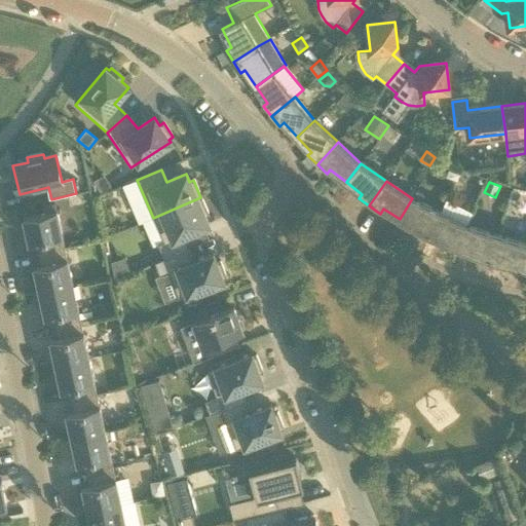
[(209,214),(200,197),(153,218),(163,242),(157,245),(163,258),(188,248),(182,235),(208,224),(204,216),(209,214)]
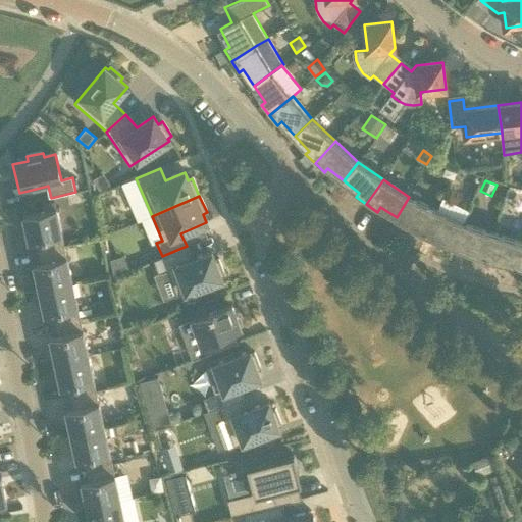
[(423,238),(436,211),(409,197),(397,217),(414,227),(412,232),(423,238)]
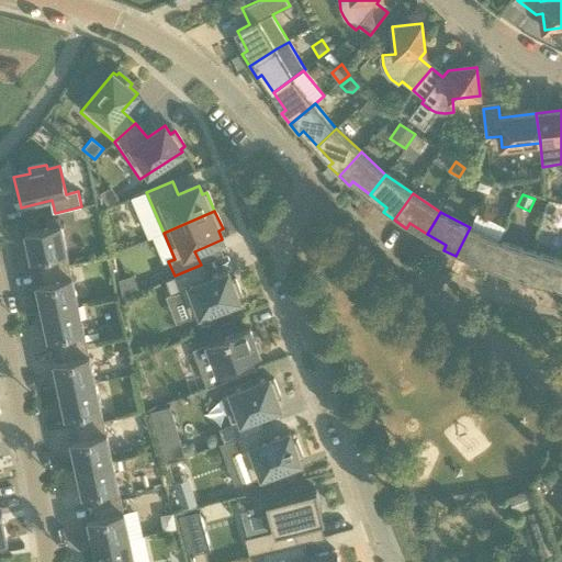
[(42,271),(69,265),(67,251),(62,225),(25,232),(32,259),(38,258),(42,271)]
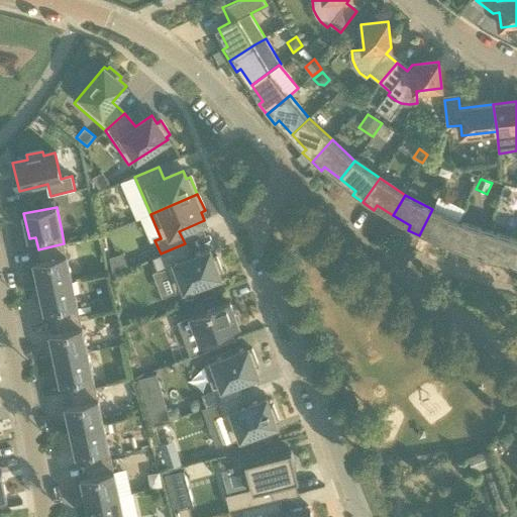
[(451,244),(460,222),(432,209),(419,235),(431,241),(433,236),(451,244)]
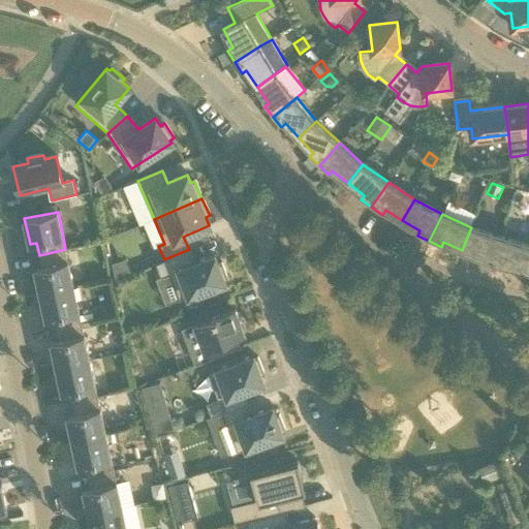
[(491,267),(501,237),(471,227),(462,250),(480,257),(478,262),(491,267)]
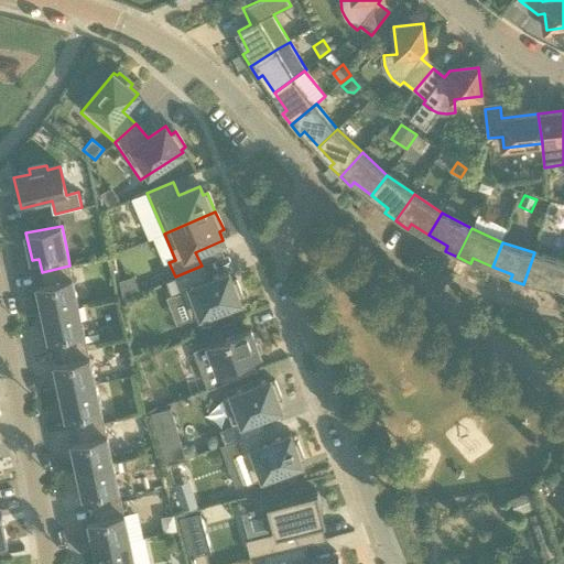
[(560,289),(563,270),(563,262),(534,252),(523,284),(538,289),(539,283),(560,289)]
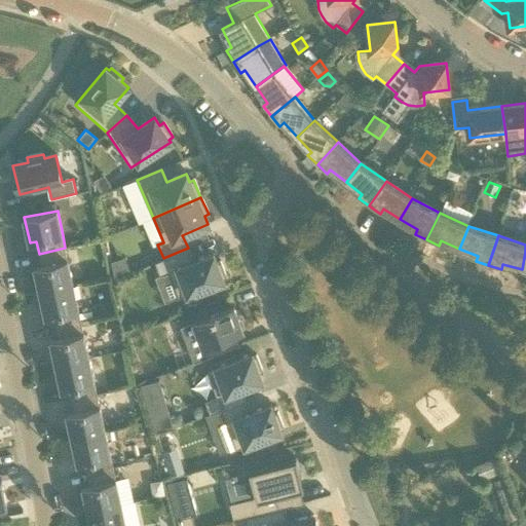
[(40,292),(73,285),(68,260),(65,248),(39,254),(41,265),(35,267),(40,292)]
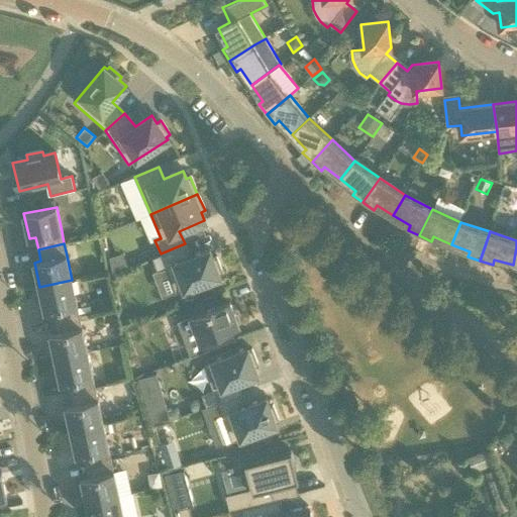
[(190,256),(185,243),(161,253),(175,293),(218,277),(217,274),(221,273),(216,256),(212,259),(209,249),(190,256)]
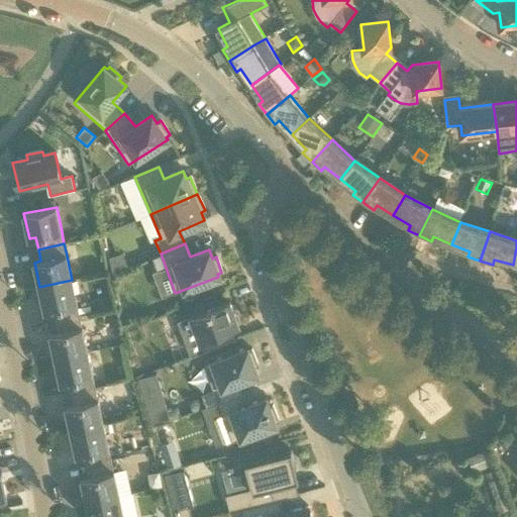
[(54,321),(80,315),(77,304),(78,304),(72,280),(39,287),(44,311),(52,309),(54,321)]
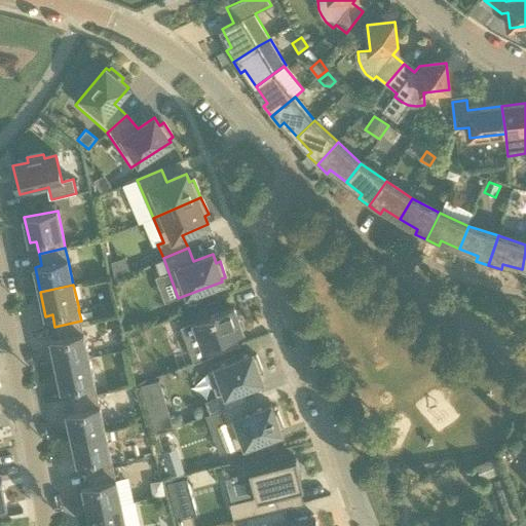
[(194,363),(208,358),(240,345),(235,333),(242,330),(234,306),(181,327),(194,363)]
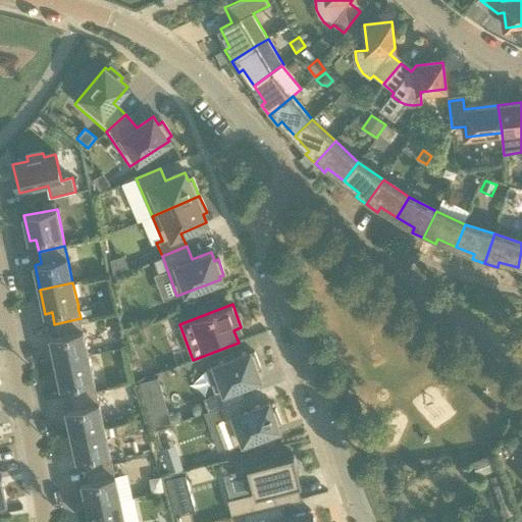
[(56,362),(89,355),(84,330),(83,330),(81,318),(54,324),(57,336),(51,337),(56,362)]
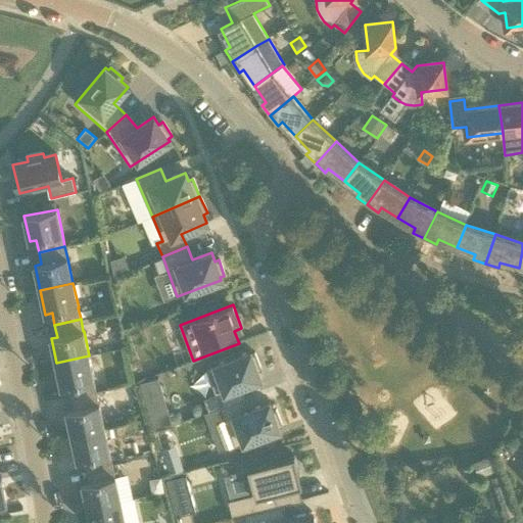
[(203,368),(219,408),(243,398),(239,386),(258,380),(255,371),(259,370),(253,353),(249,355),(248,352),(203,368)]
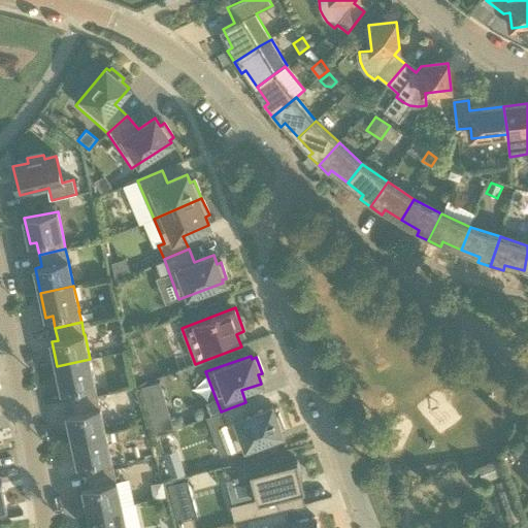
[(71,401),(98,396),(95,384),(90,359),(57,366),(62,391),(68,390),(71,401)]
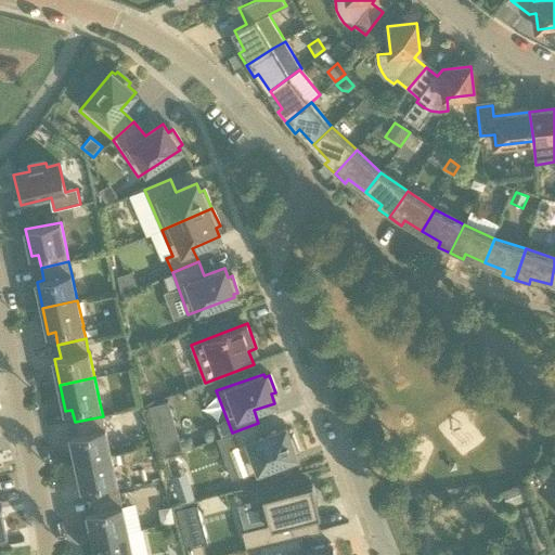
[(77,462),(112,454),(105,428),(103,416),(75,422),(77,435),(71,436),(77,462)]
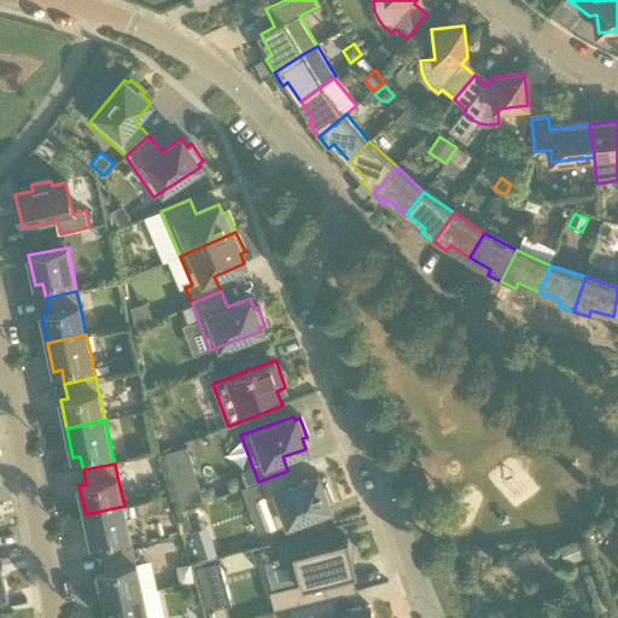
[(287,471),(258,482),(275,528),(327,508),(326,505),(331,503),(324,484),(320,487),(316,476),(292,484),(287,471)]
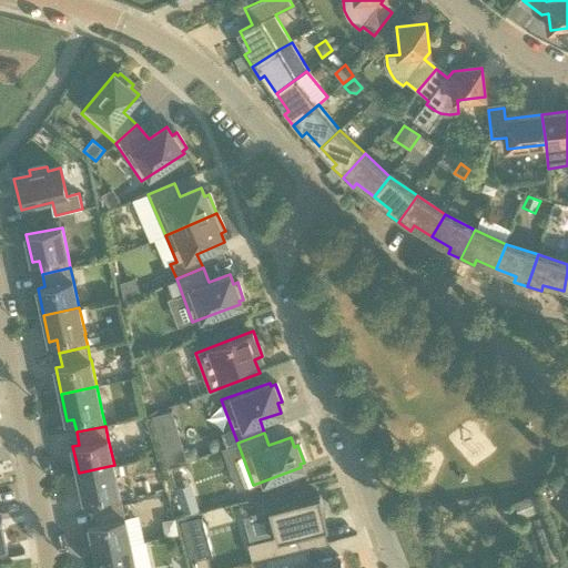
[(188,463),(181,443),(162,448),(168,468),(188,463)]
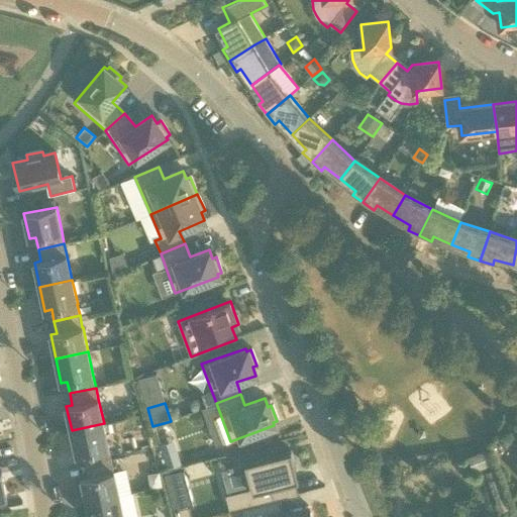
[(86,466),(111,459),(109,447),(104,423),(72,430),(77,454),(83,453),(86,466)]
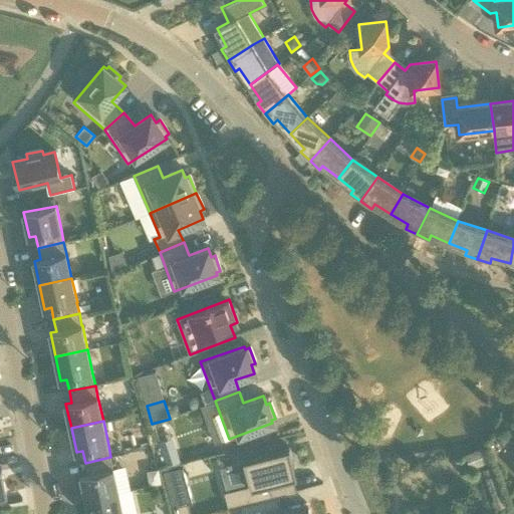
[(158,442),(167,464),(182,457),(173,435),(158,442)]
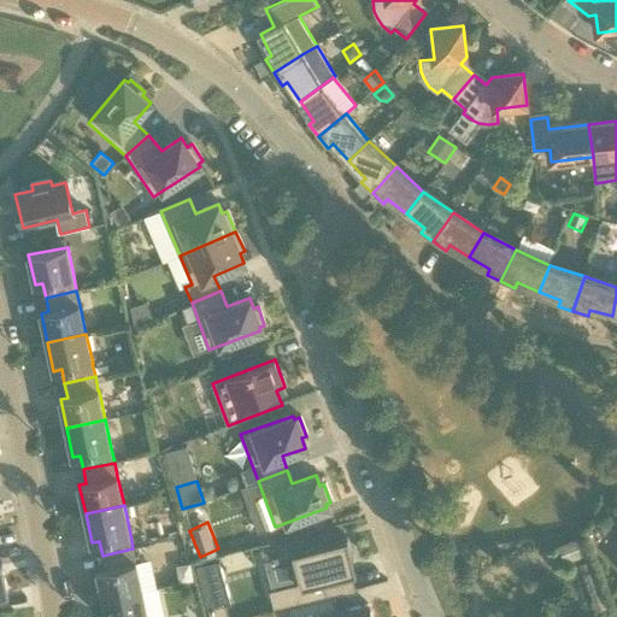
[(592,554),(586,538),(560,546),(566,564),(592,554)]
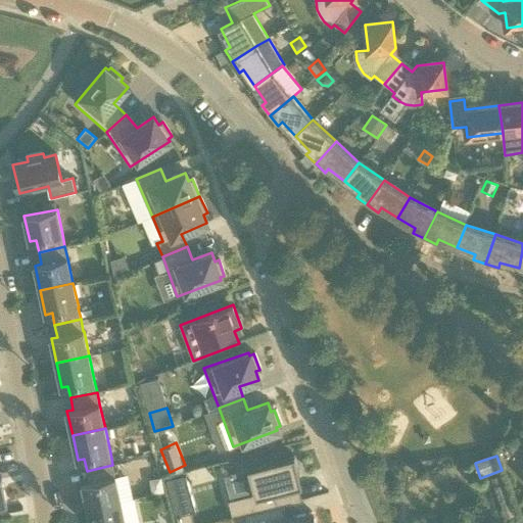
[(224,502),(229,519),(244,515),(284,505),(297,502),(294,487),(298,486),(290,457),(244,469),(250,494),(224,502)]
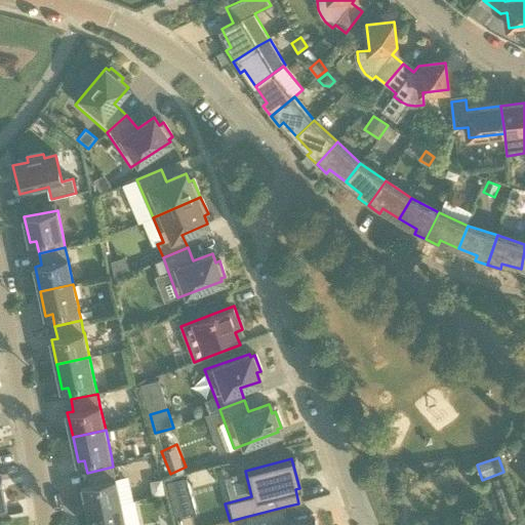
[(88,511),(121,503),(116,479),(113,467),(87,473),(89,484),(83,486),(88,511)]
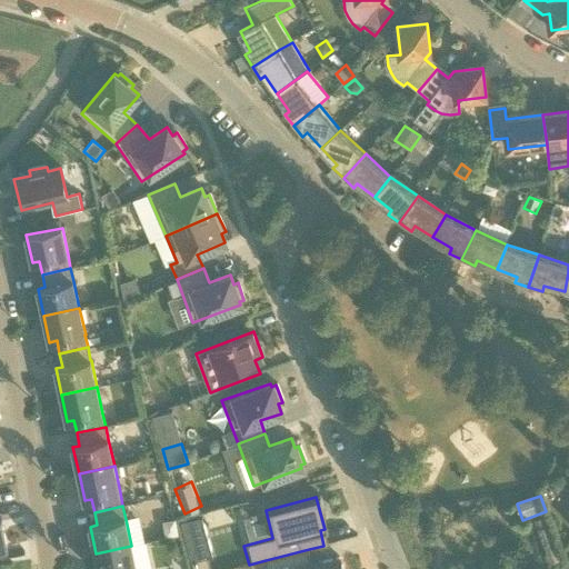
[(137,568),(131,546),(96,553),(99,568),(137,568)]
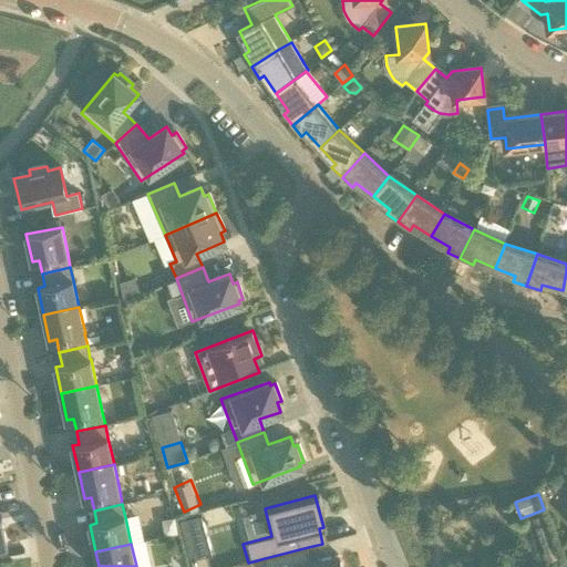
[(311,563),(308,547),(265,558),(266,566),(341,566),(339,556),(311,563)]
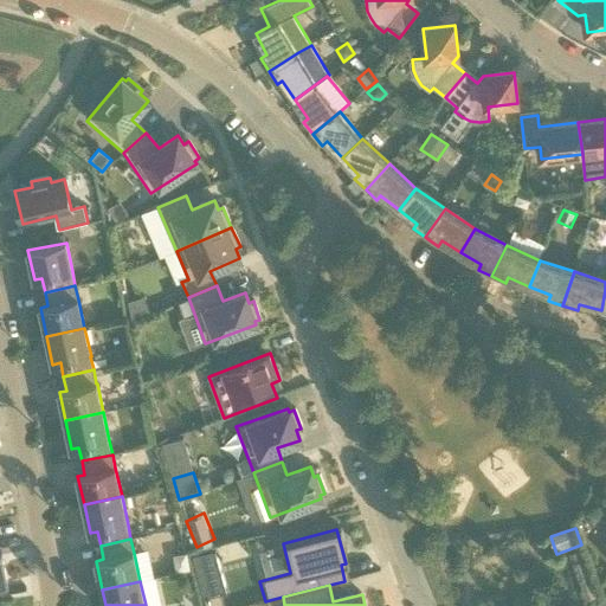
[(205,599),(206,605),(225,605),(223,594),(205,599)]
